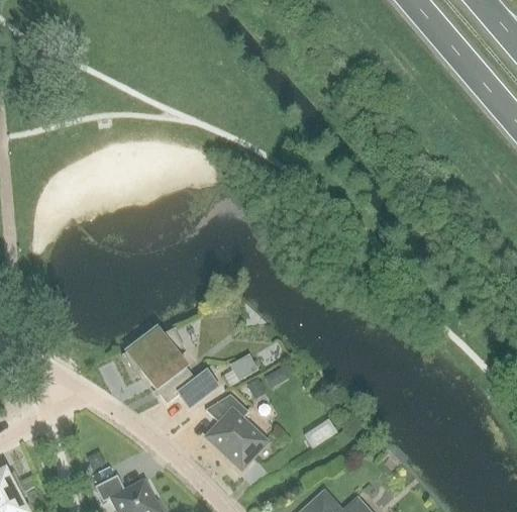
[(196,379),(175,350),(184,346),(175,328),(176,327),(176,326),(152,338),(143,337),(142,343),(122,354),(122,355),(125,354),(133,372),(141,368),(167,402),(179,393),(189,406),(218,384),(207,370),(196,379)]
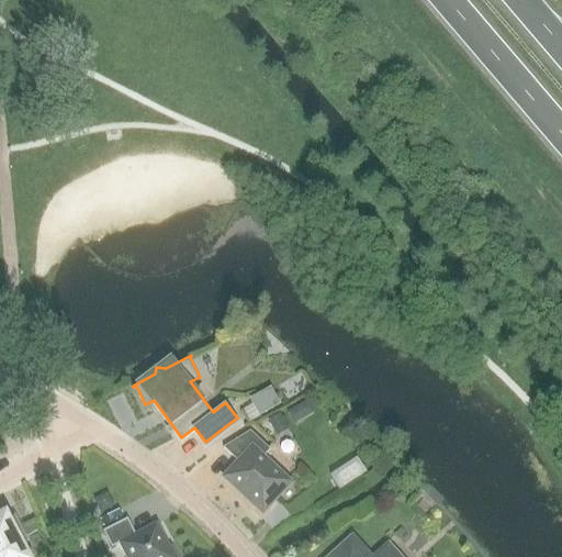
[(280,403),(271,387),(251,398),(260,413),(280,403)]
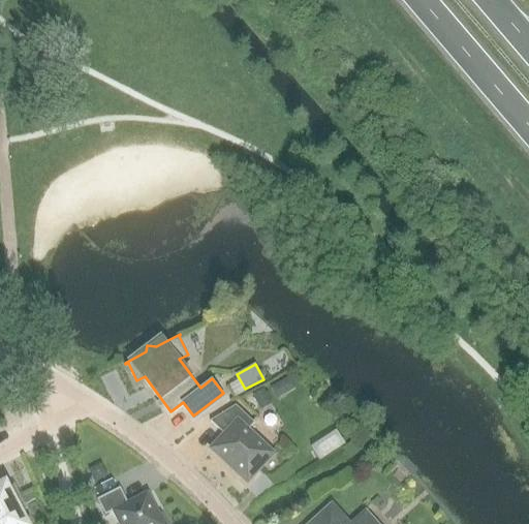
[(288,374),(279,379),(286,391),(294,386),(288,374)]
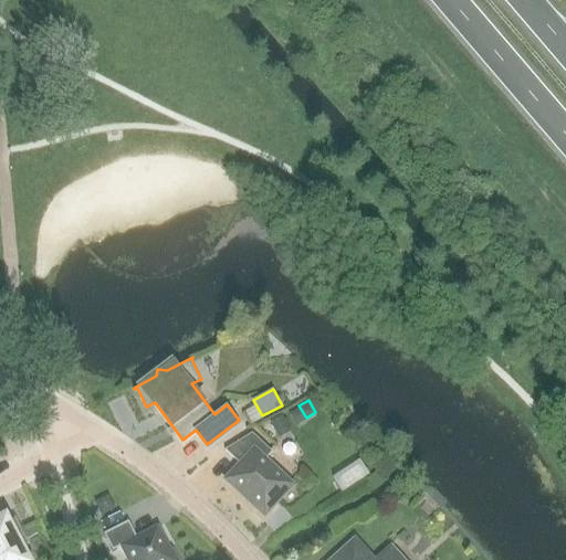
[(270,419),(278,433),(290,426),(282,413),(270,419)]
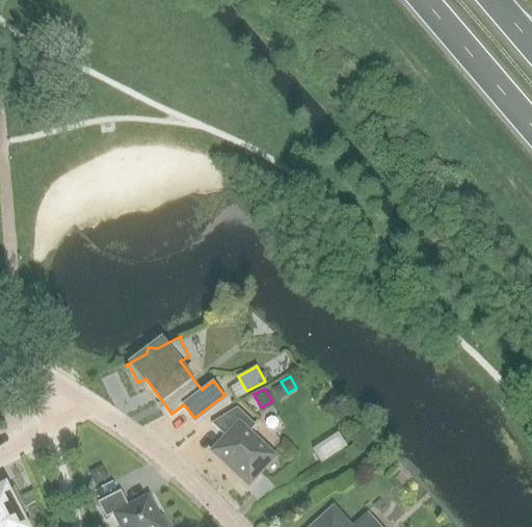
[(256,422),(237,404),(211,420),(227,435),(214,448),(213,446),(211,448),(224,460),(227,458),(238,470),(237,472),(248,482),(259,471),(257,470),(272,453),(248,430),(256,422)]
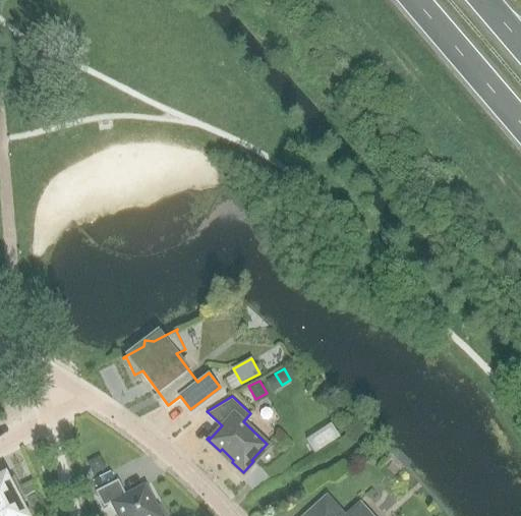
[(330,433),(336,440),(349,431),(343,422),(330,433)]
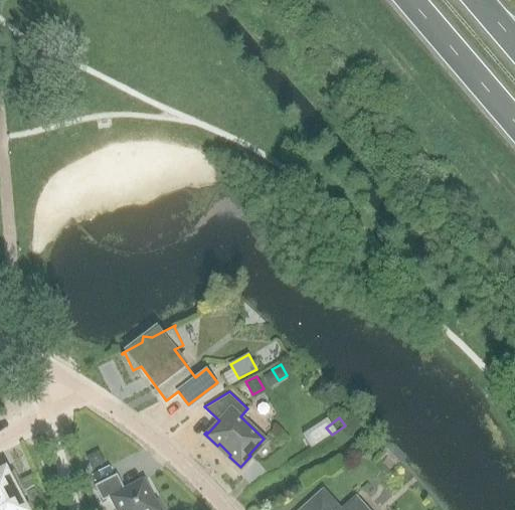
[(103,458),(98,449),(88,455),(92,464),(103,458)]
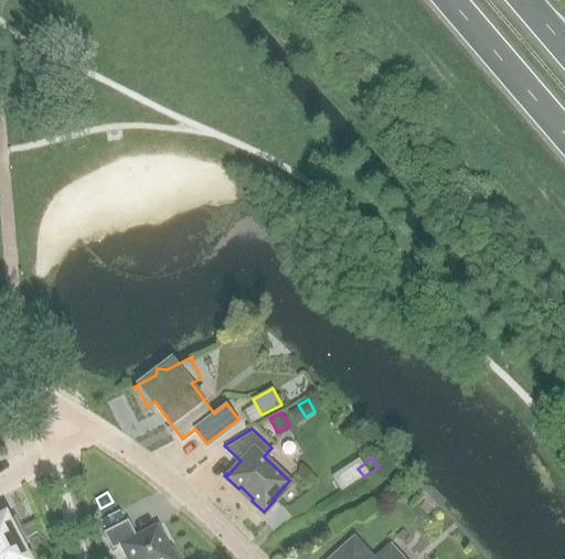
[(0,558),(28,558),(21,544),(27,540),(13,516),(0,523),(0,558)]
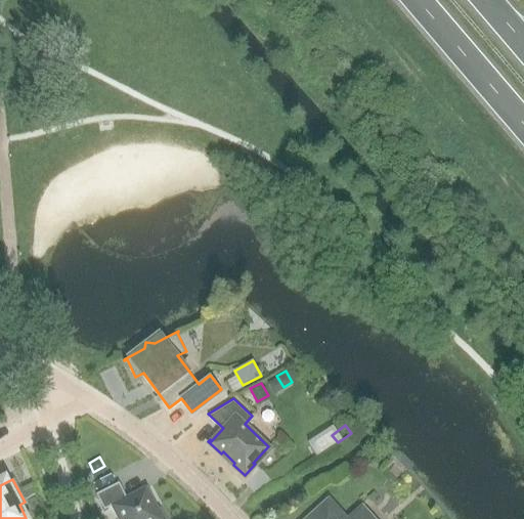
[(167,518),(160,505),(158,506),(146,484),(126,494),(119,480),(97,491),(104,507),(112,503),(120,518),(167,518)]
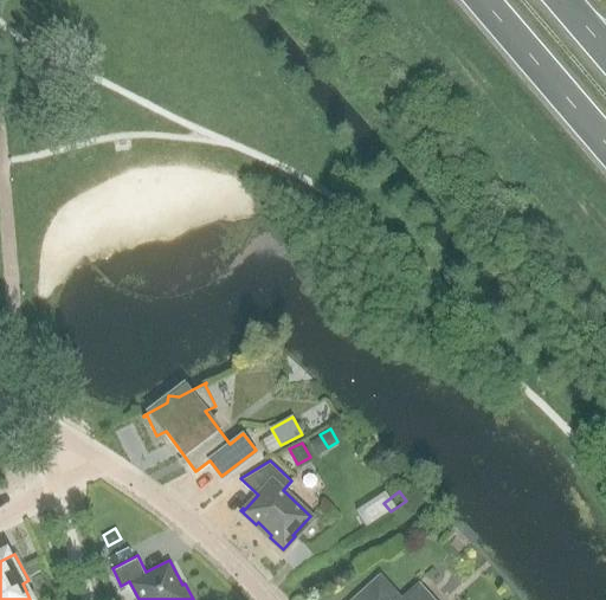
[(399,599),(380,579),(355,599),(430,599),(418,587),(403,599),(399,599)]
